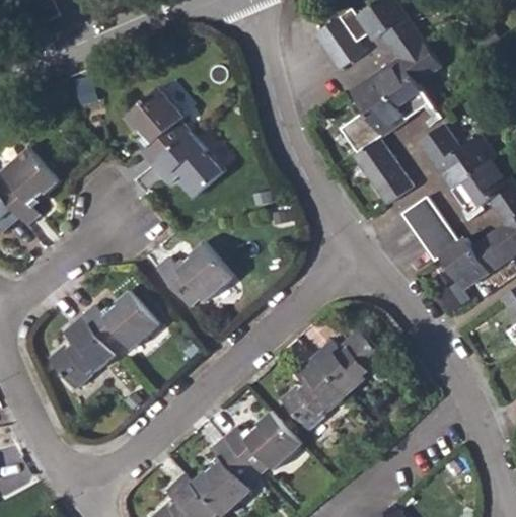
[(338,18),(355,43),(365,37),(371,44),(381,35),(396,58),(349,92),(363,114),(339,129),(356,153),(353,156),(386,205),(413,188),(378,138),(428,103),(415,85),(439,67),(392,0),(376,0),(354,15),(350,9),(338,18)]
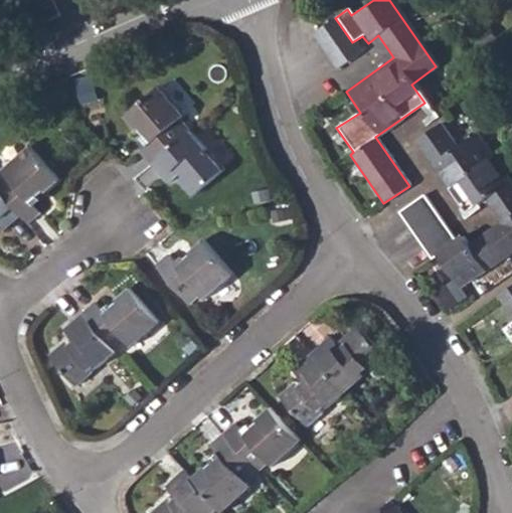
[(311,34),(336,69),(359,53),(352,42),(335,18),(311,34)]
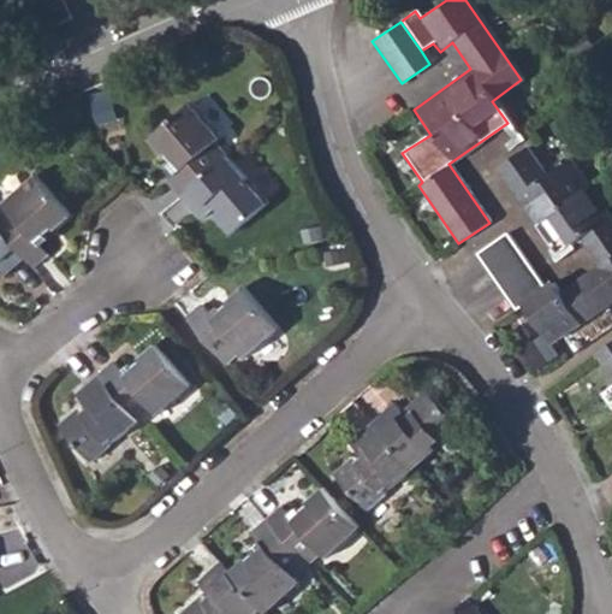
[(563,43),(574,62),(590,52),(581,35),(563,43)]
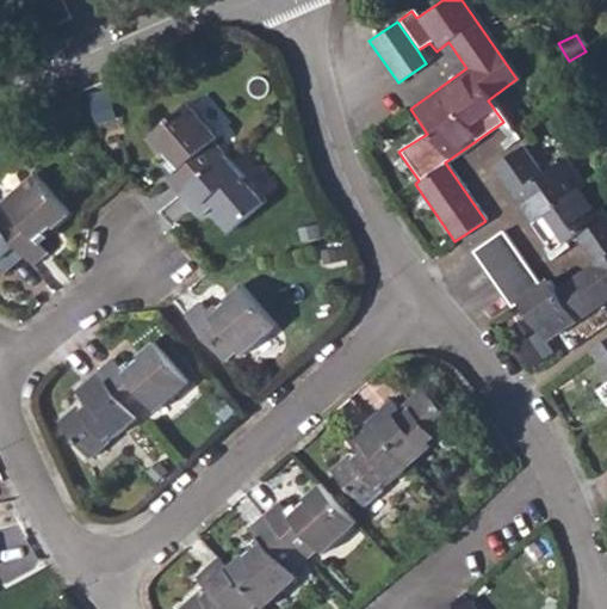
[(161,154),(165,152),(169,158),(166,160),(159,167),(167,177),(162,180),(175,196),(222,155),(211,143),(217,137),(187,104),(147,137),(161,154)]
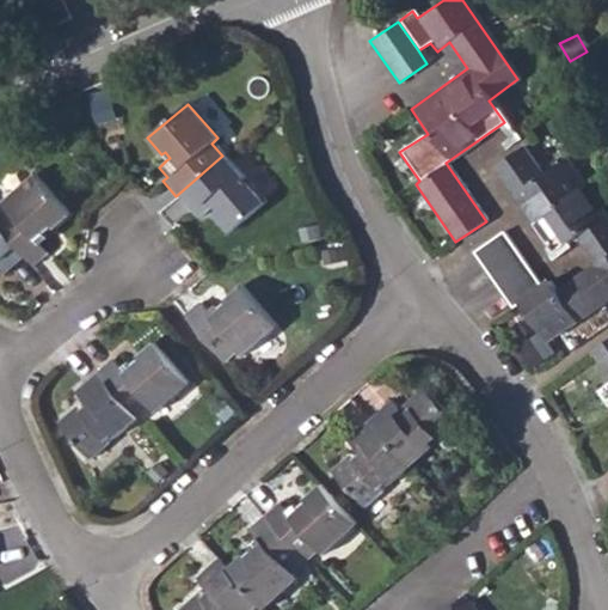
[(491,168),(550,251),(573,236),(593,263),(554,290),(547,280),(539,286),(516,302),(545,341),(607,297),(607,223),(563,158),(540,175),(521,146),(491,168)]
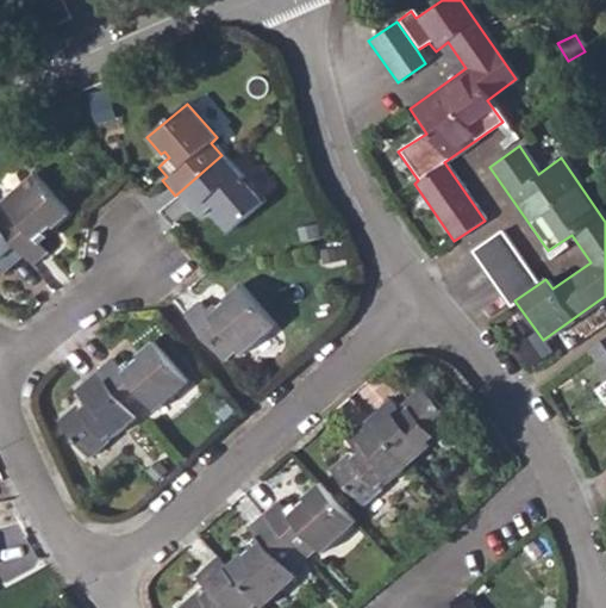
[(175,196),(195,217),(210,204),(214,209),(208,215),(225,233),(262,202),(245,182),(243,185),(238,180),(241,177),(222,155),(175,196)]
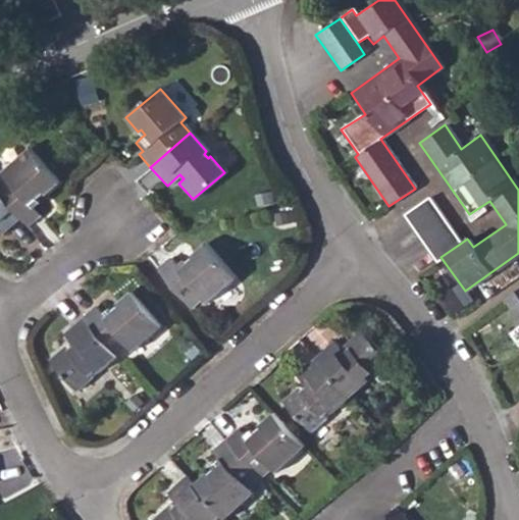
[(0,197),(18,218),(28,229),(41,218),(34,211),(42,202),(40,199),(37,197),(42,193),(44,195),(58,183),(29,149),(0,173),(0,175),(3,178),(0,182),(0,197)]
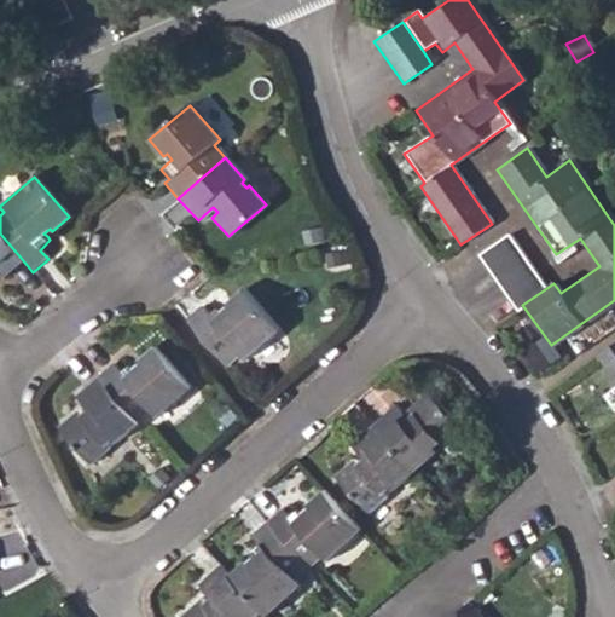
[(0,278),(22,259),(0,234),(0,278)]
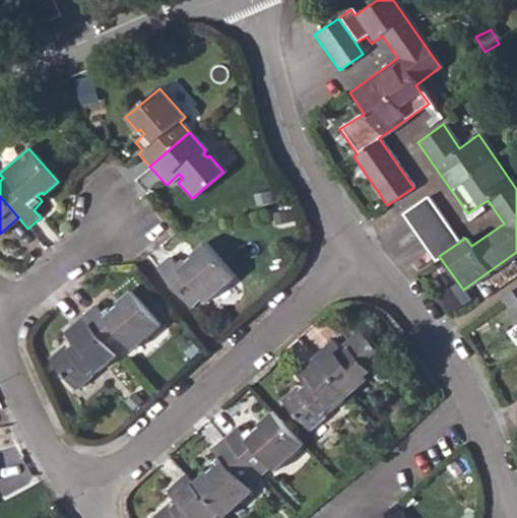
[(400,215),(433,261),(439,256),(458,243),(426,198),(400,215)]
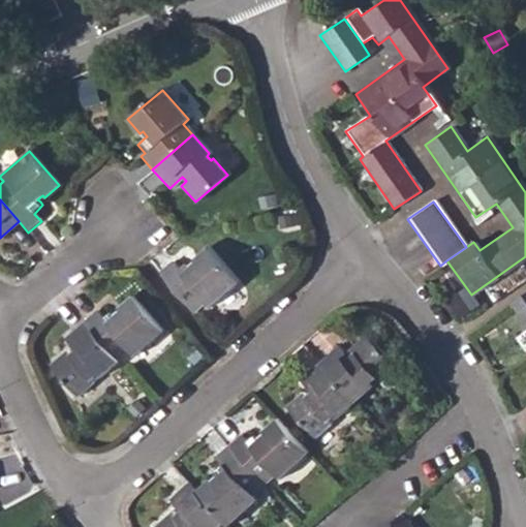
[(157,272),(193,313),(205,304),(208,308),(238,283),(207,248),(192,259),(194,262),(190,267),(187,264),(184,260),(176,267),(171,261),(157,272)]
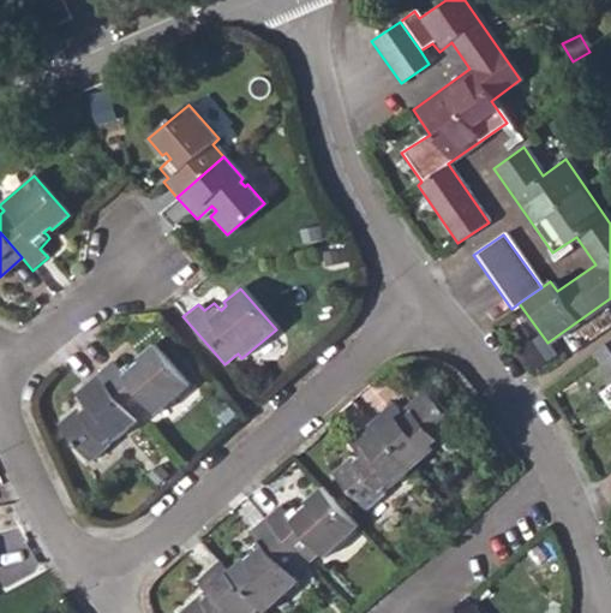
[(610,339),(592,352),(610,379),(610,339)]
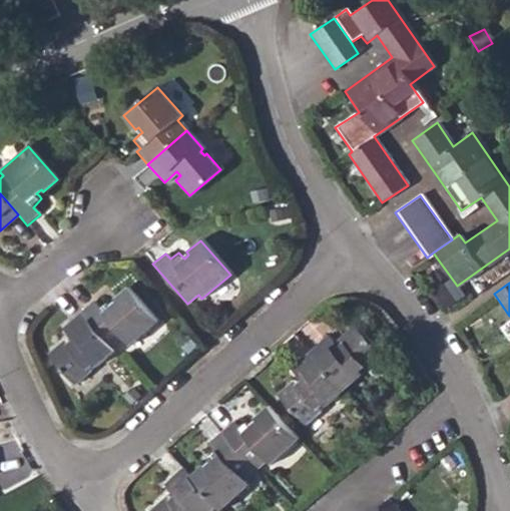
[(80,313),(114,351),(125,342),(129,346),(158,322),(129,289),(116,299),(118,301),(113,306),(110,303),(108,301),(100,308),(94,302),(80,313)]
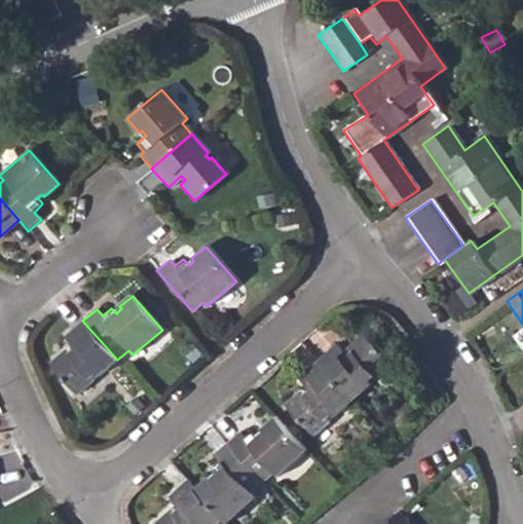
[(82,321),(64,337),(74,349),(70,353),(67,349),(50,363),(77,394),(94,380),(91,377),(97,373),(99,375),(117,360),(82,321)]
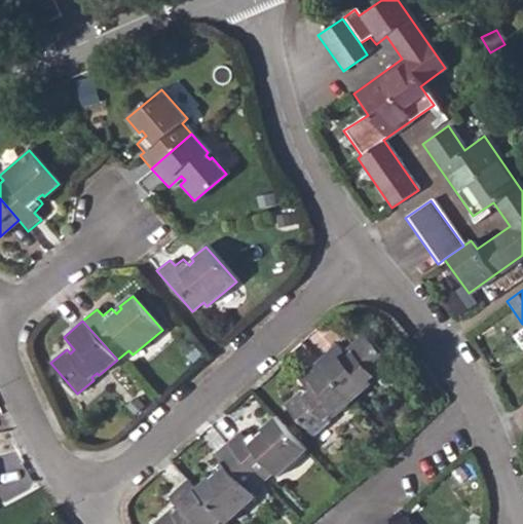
[(316,361),(351,400),(370,383),(368,380),(373,376),(374,378),(390,365),(362,333),(346,346),(349,350),(344,356),(335,344),(316,361)]
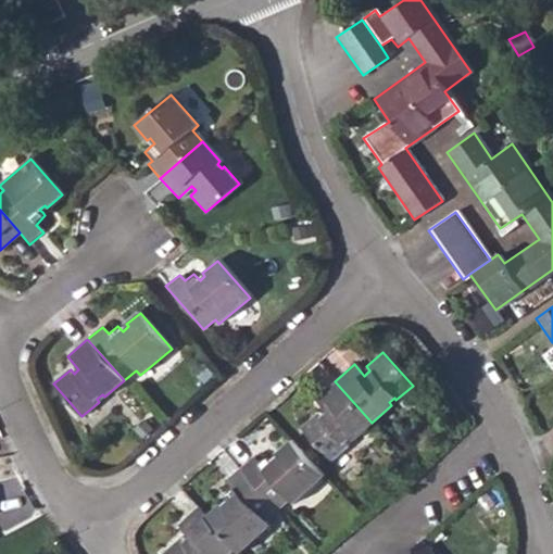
[(335,381),(314,400),(325,411),(321,415),(317,413),(300,428),(329,461),(347,447),(344,443),(350,439),(352,441),(372,423),(335,381)]
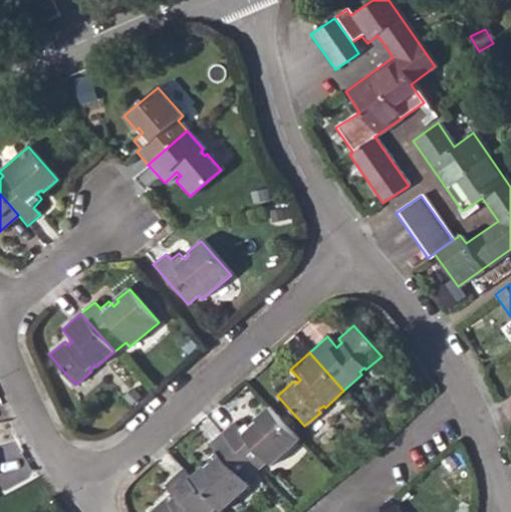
[(221,434),(256,473),(268,462),(271,466),(299,442),(269,408),(255,420),(257,423),(253,427),(250,424),(248,422),(240,429),(233,422),(221,434)]
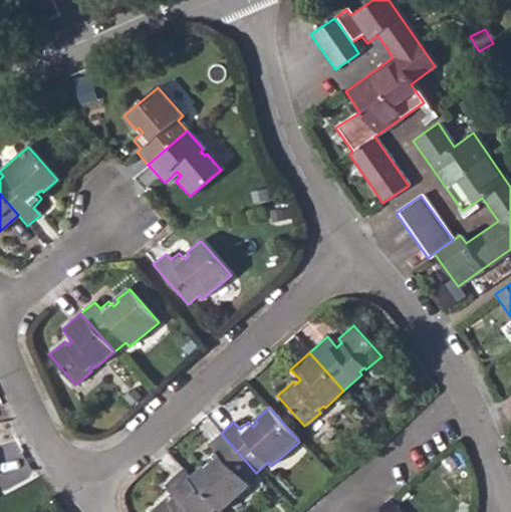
[(191,478),(217,507),(220,511),(223,511),(249,487),(246,483),(256,473),(221,434),(210,444),(216,450),(208,457),(210,461),(212,464),(206,469),(204,467),(191,478)]
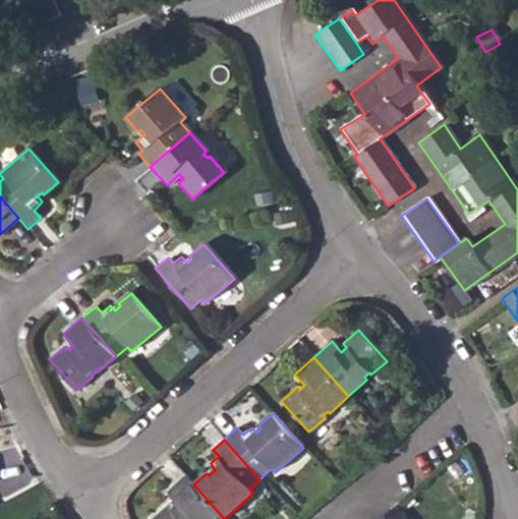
[(184,475),(167,492),(177,504),(173,508),(169,504),(153,518),(215,518),(220,514),(193,484),(184,475)]
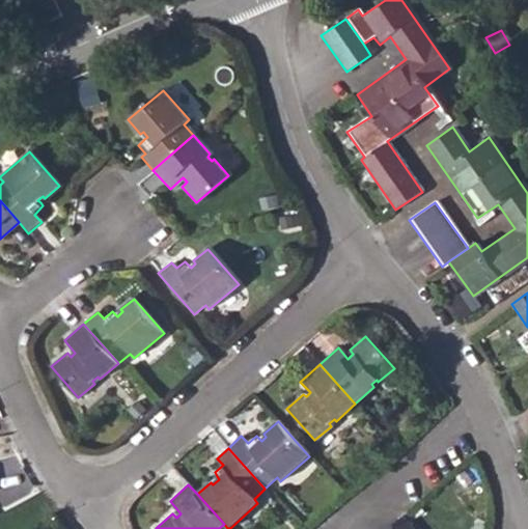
[(408,528),(400,521),(399,519),(388,528),(408,528)]
